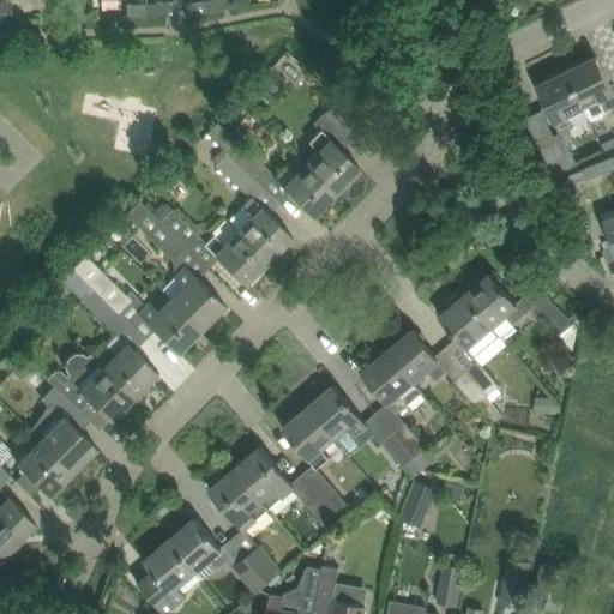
[(205,12),(224,8),(222,0),(211,0),(203,1),(205,12)]
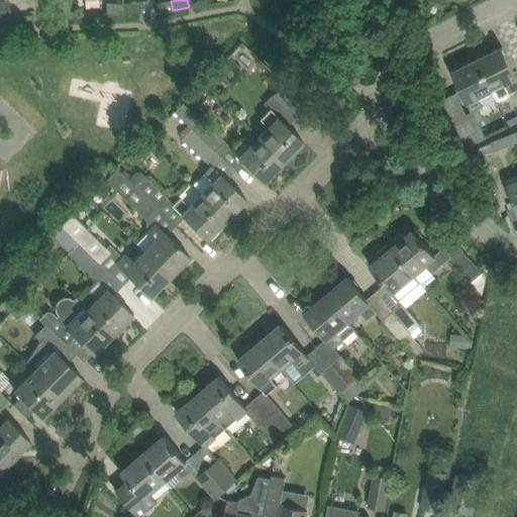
[(0,17),(8,17),(8,1),(0,1),(0,17)]
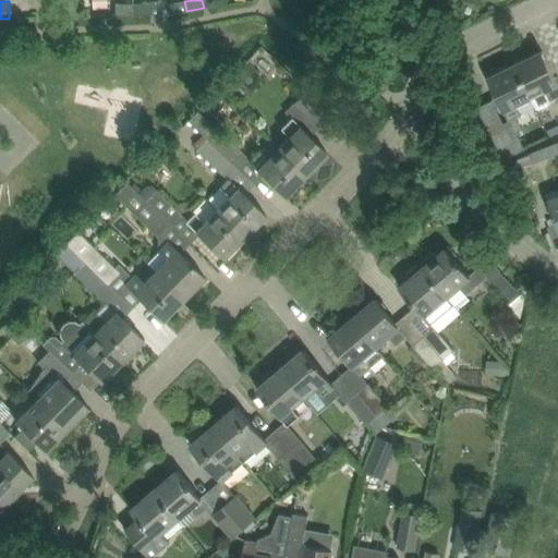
[(169,14),(172,14),(186,11),(184,1),(167,4),(169,14)]
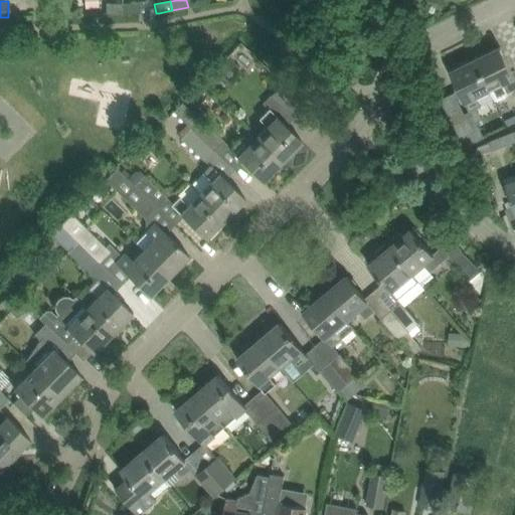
[(123,13),(123,4),(107,4),(107,13),(123,13)]
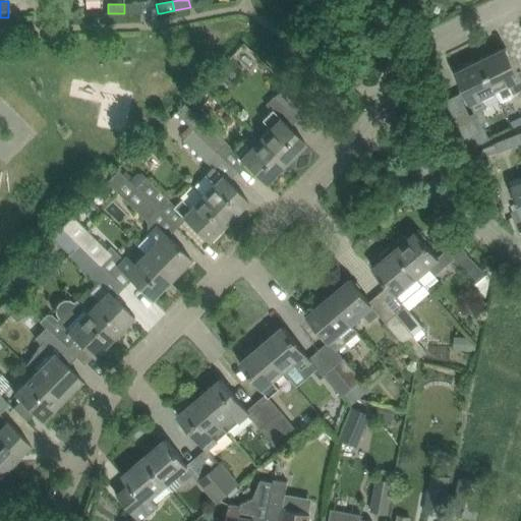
[(140,13),(140,4),(124,4),(124,13),(140,13)]
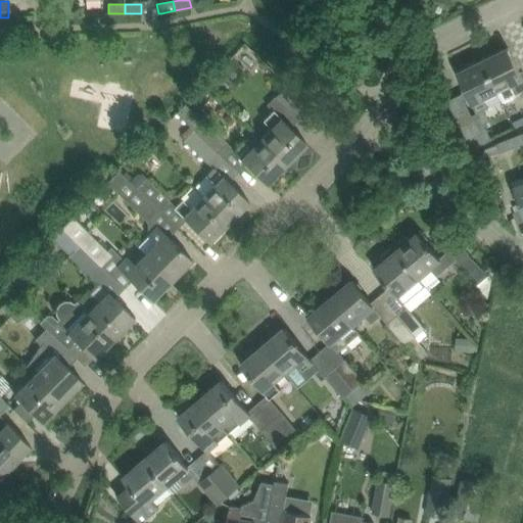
[(509,48),(483,60),(498,92),(504,102),(506,103),(514,99),(517,95),(516,94),(522,90),(522,77),(518,66),(509,48)]
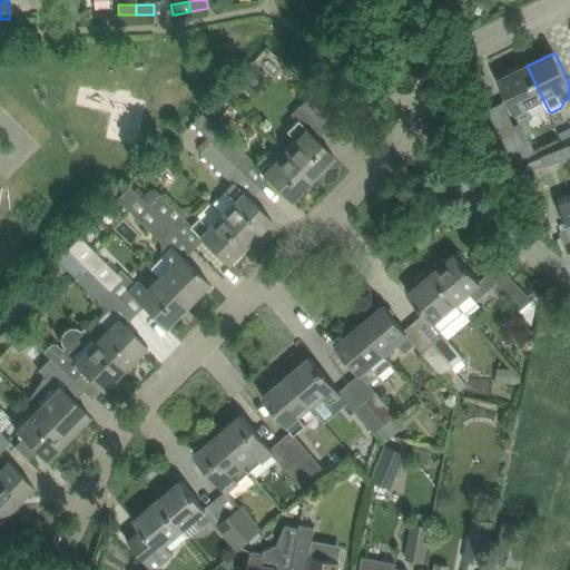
[(520,124),(533,117),(529,107),(543,100),(527,66),(499,79),(520,124)]
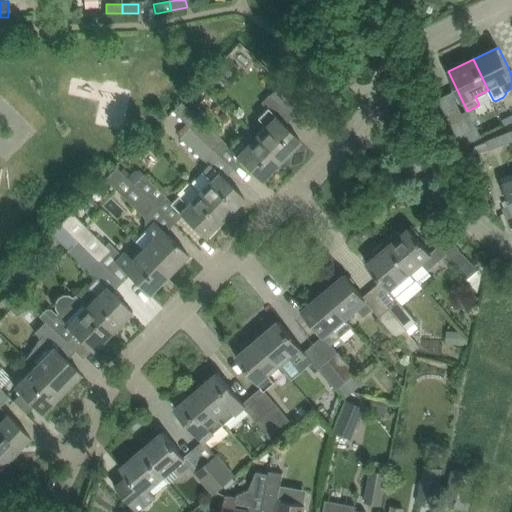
[(281,83),(270,94),(271,94),(292,116),(293,117),(304,106),(305,105),(282,82),(281,83)]
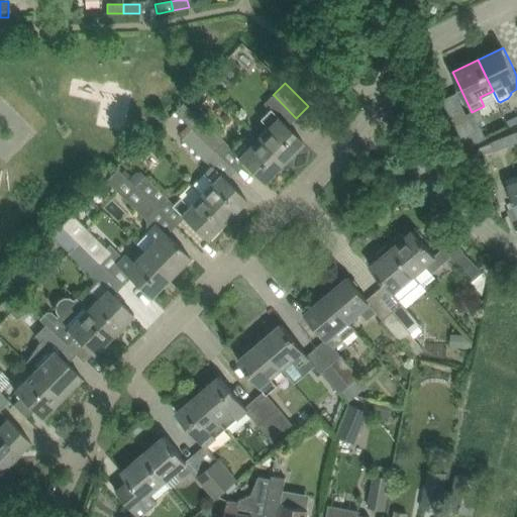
[(183,102),(174,111),(188,124),(215,151),(225,140),(221,137),(226,133),(213,120),(209,125),(201,118),(200,119),(184,102),(183,102)]
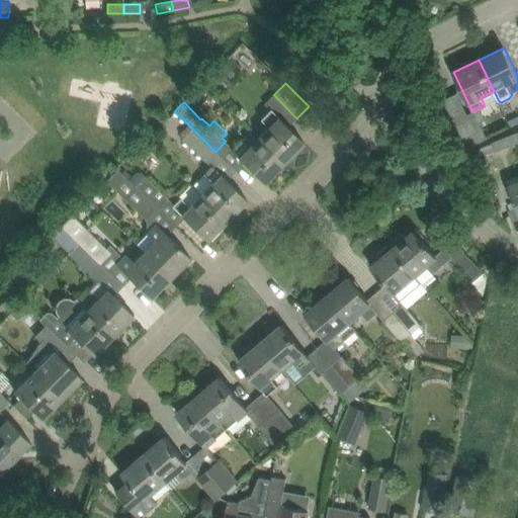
[(269,127),(258,138),(283,162),(304,143),(287,126),(271,109),(270,110),(261,119),(269,127)]
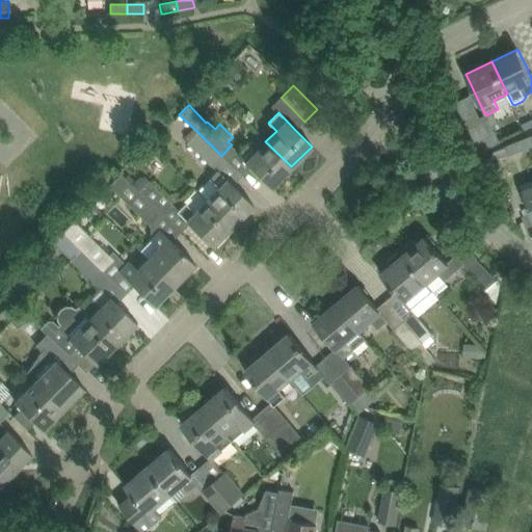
[(480,153),(501,142),(489,118),(469,128),(480,153)]
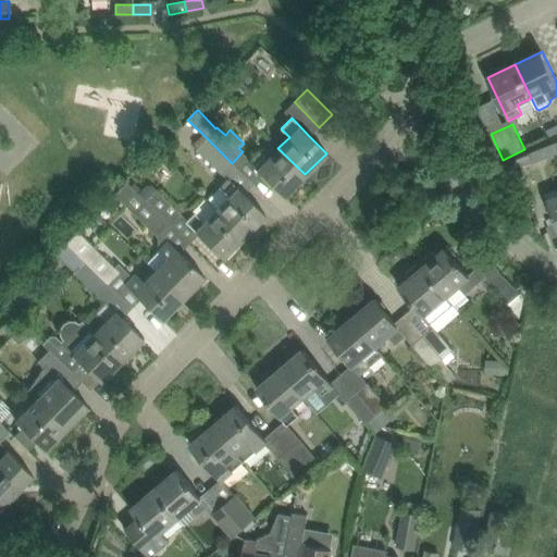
[(202,134),(193,145),(196,148),(195,149),(221,174),(232,163),(202,134)]
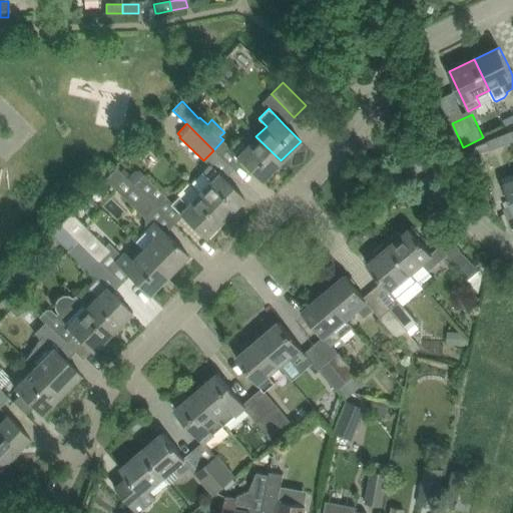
[(491,151),(512,142),(512,133),(512,131),(487,140),(491,151)]
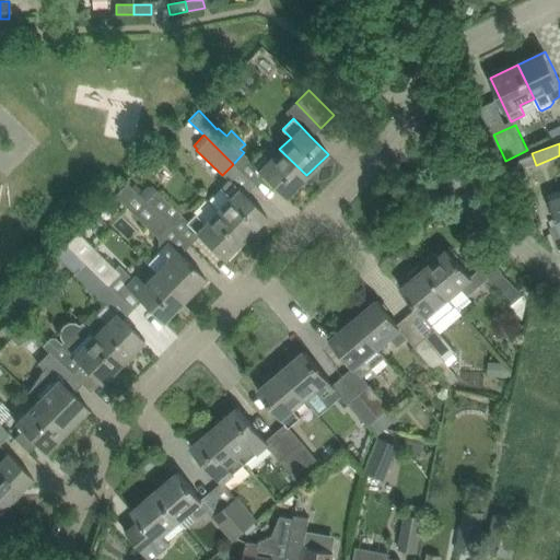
[(252,160),(249,162),(264,175),(269,182),(284,197),(306,175),(279,149),(268,160),(260,152),(252,160)]
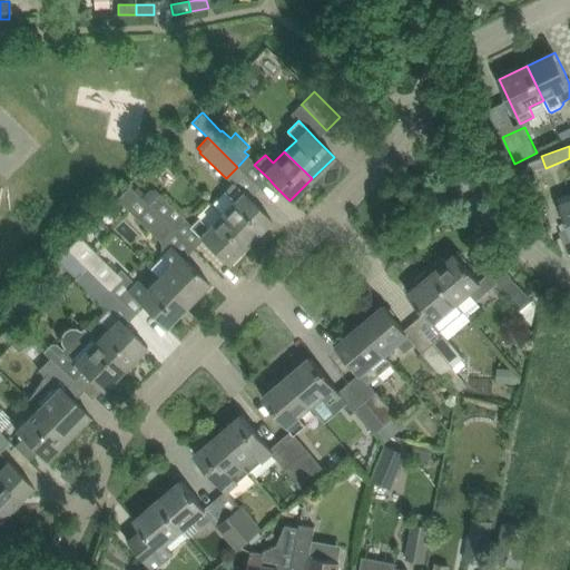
[(527,186),(520,175),(517,177),(512,179),(509,182),(514,193),(527,186)]
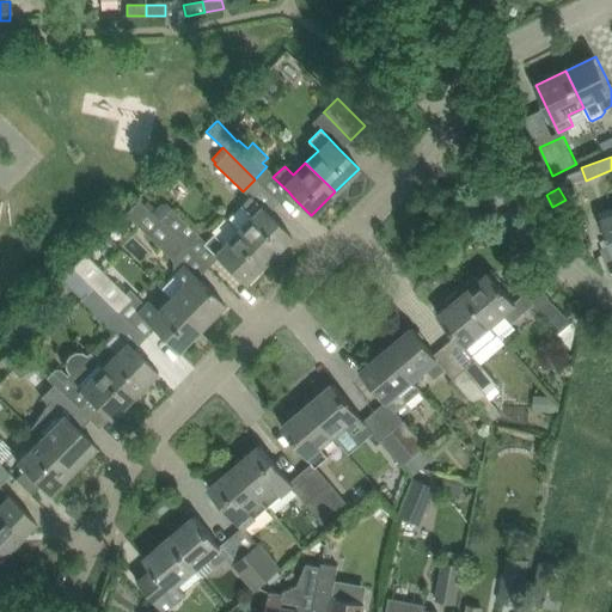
[(252,215),(238,230),(268,259),(292,237),(275,220),(268,213),(251,196),(249,199),(242,206),(252,215)]
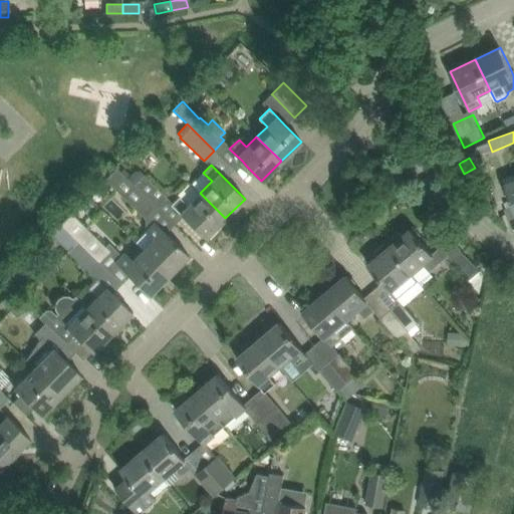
[(117,168),(105,180),(146,219),(146,231),(154,240),(144,250),(169,275),(189,255),(174,241),(166,233),(155,222),(154,223),(148,217),(158,207),(124,175),(117,168)]
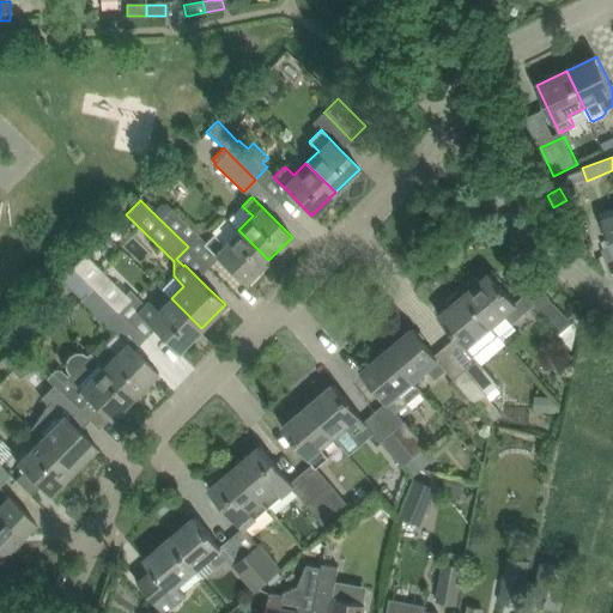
[(149,208),(188,247),(199,236),(171,208),(165,202),(158,211),(152,205),(149,208)]
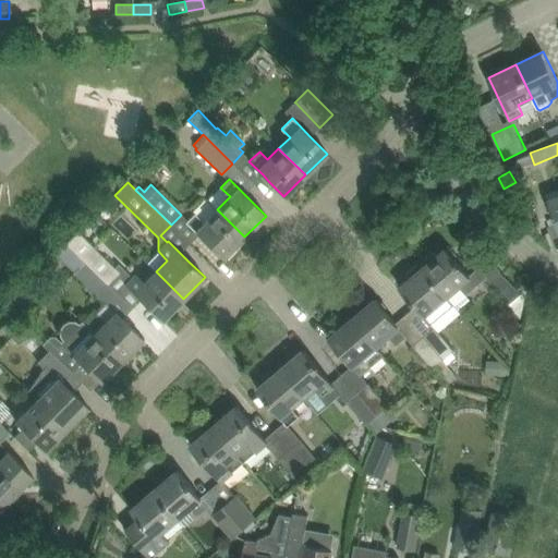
[(557,226),(557,196),(548,201),(557,226)]
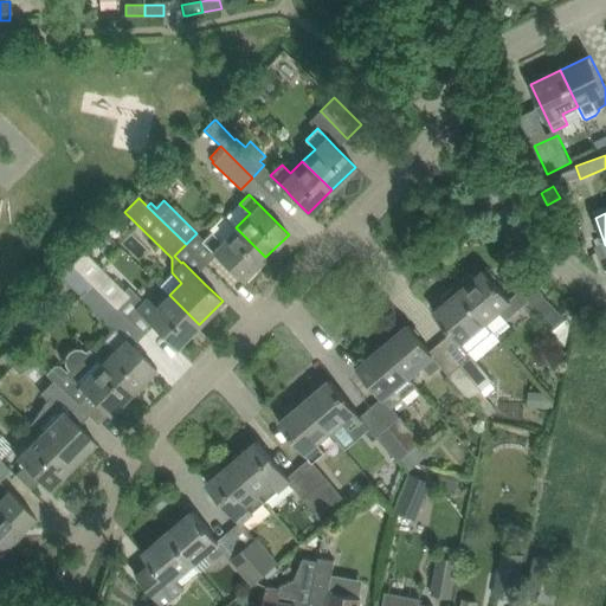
[(204,239),(201,242),(216,255),(225,264),(242,281),(265,257),(236,227),(221,242),(211,232),(204,239)]
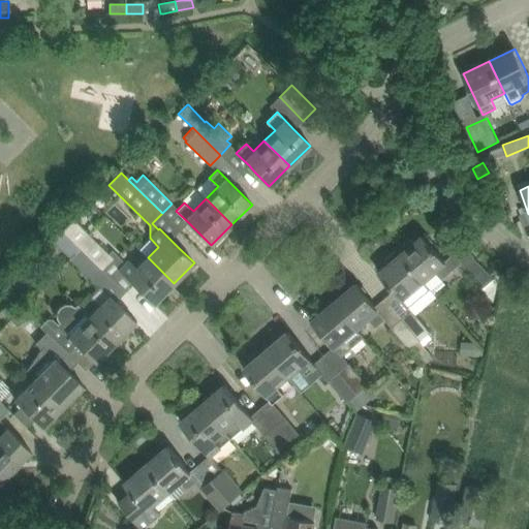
[(74,219),(62,231),(66,236),(80,249),(100,270),(113,257),(109,253),(90,236),(84,229),(74,220),(74,219)]
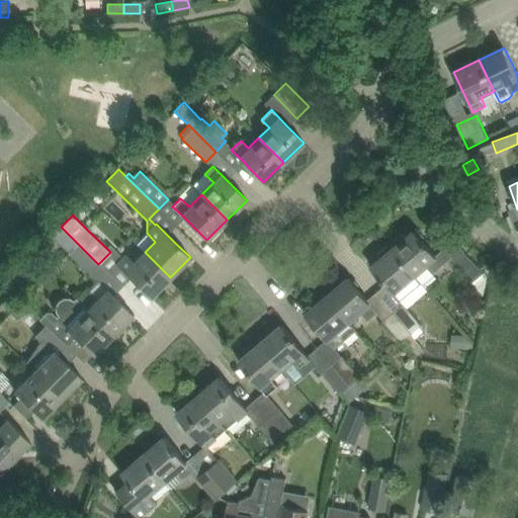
[(390,245),(415,275),(426,266),(433,274),(453,257),(445,248),(436,256),(415,231),(407,238),(404,235),(401,235),(390,245)]
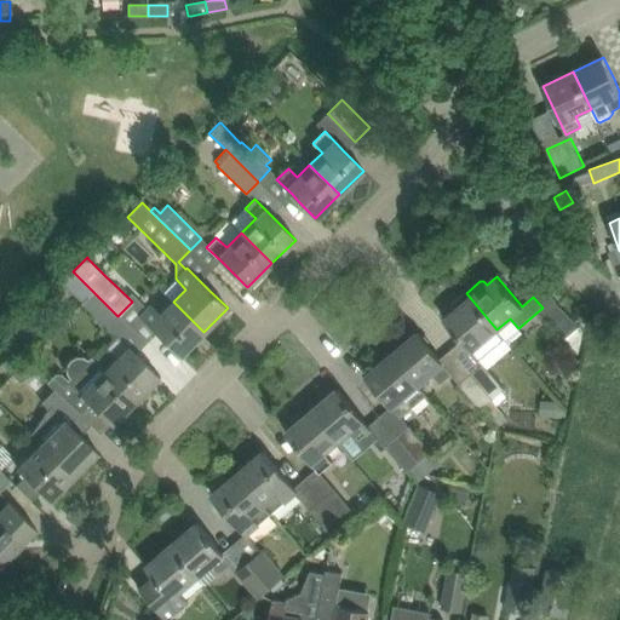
[(82,303),(81,304),(105,327),(118,316),(93,292),(85,300),(82,303)]
